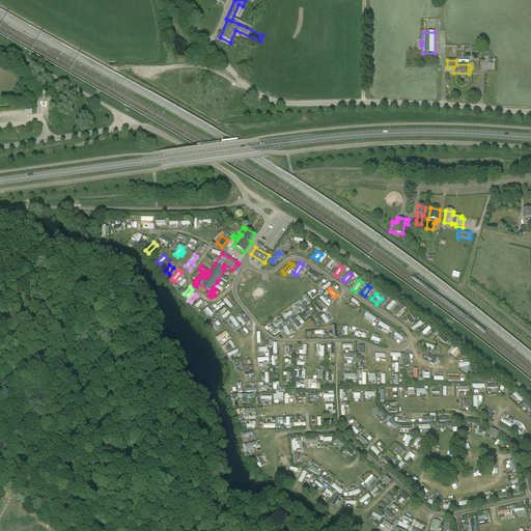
[(319,298),(328,306),(330,303),(323,296),(319,298)]
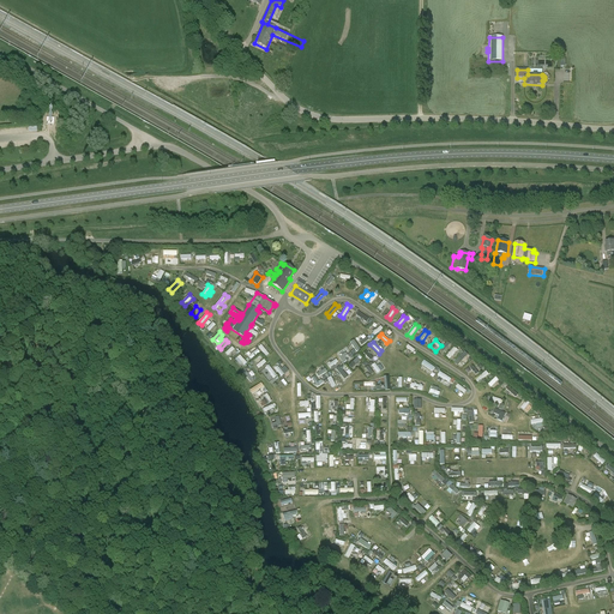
[(447,342),(440,349),(443,351),(450,344),(447,342)]
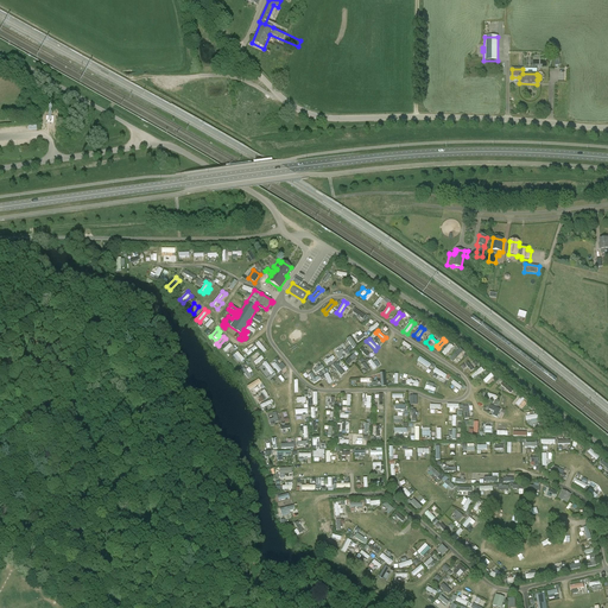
[(259,341),(255,343),(264,353),(266,350),(264,347),(259,341)]
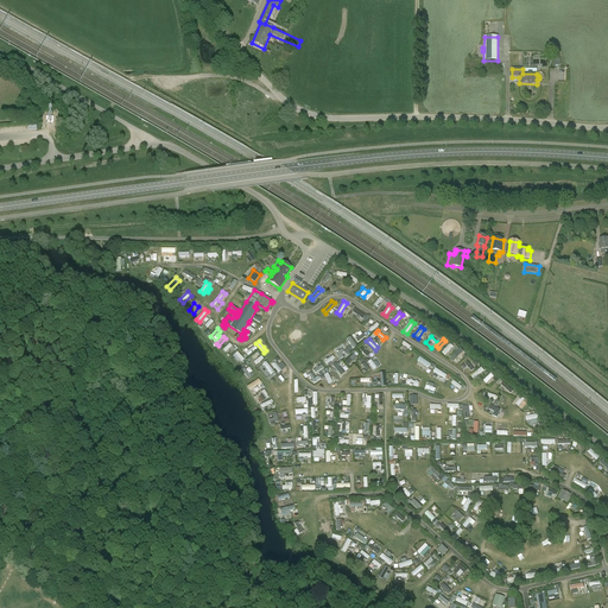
[(450,343),(442,353),(445,355),(454,347),(450,343)]
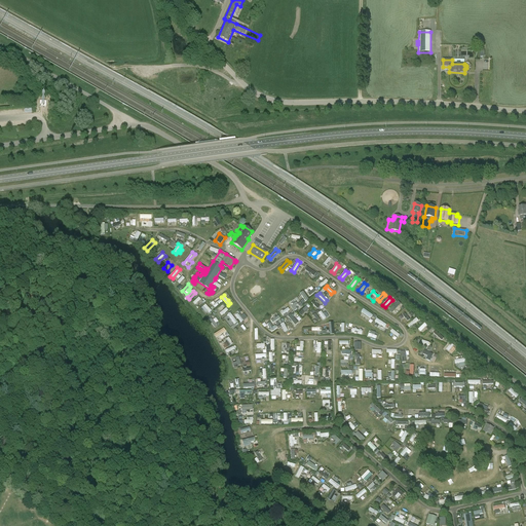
[(215,307),(223,302),(220,299),(213,304),(215,307)]
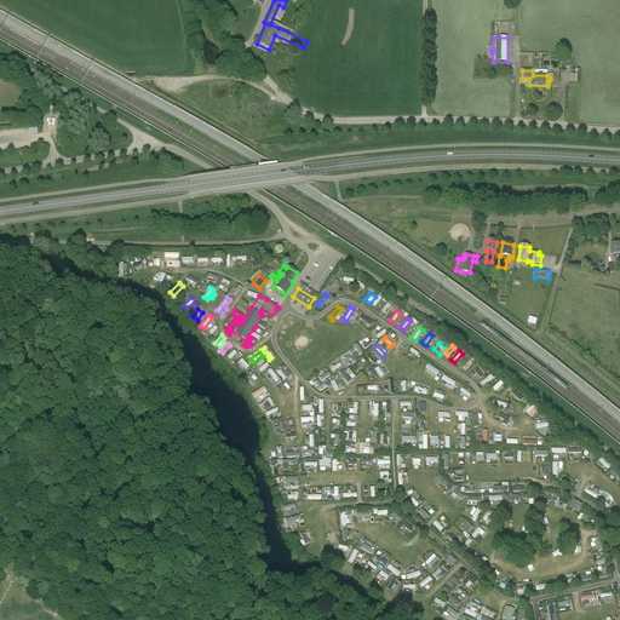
[(348,361),(350,360),(346,352),(340,356),(343,361),(346,367),(350,365),(348,361)]
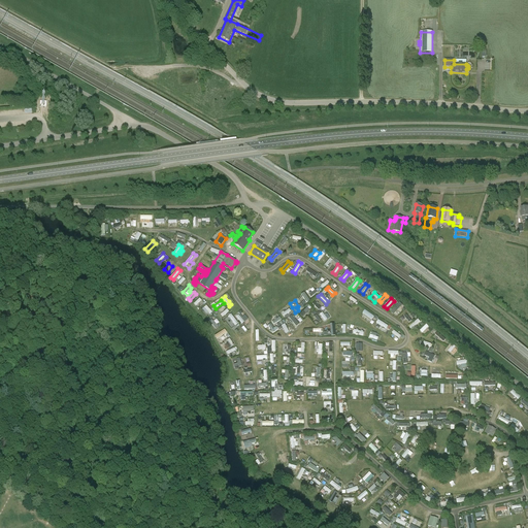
[(315,301),(312,304),(319,310),(321,308),(315,301)]
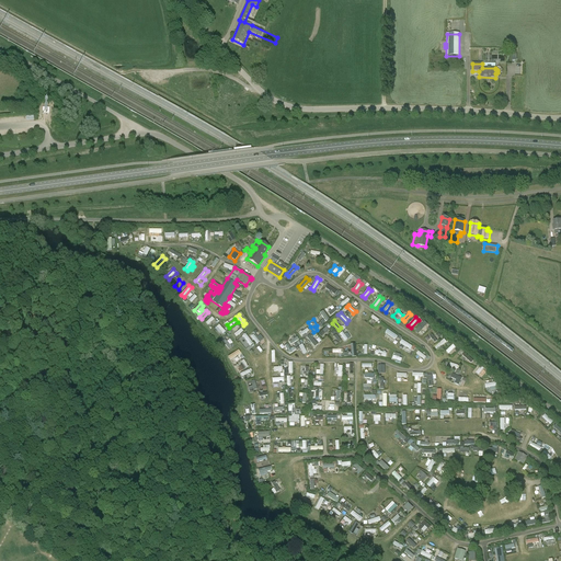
[(422,335),(425,331),(423,329),(425,327),(422,323),(416,330),(422,335)]
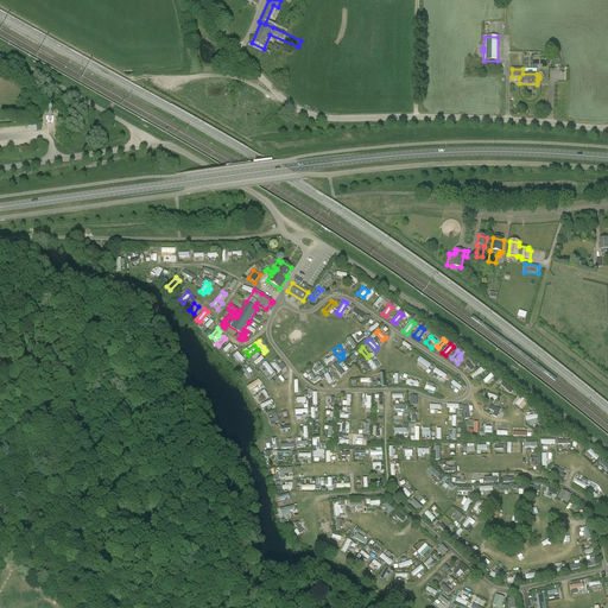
[(257,352),(251,356),(257,362),(261,358),(257,352)]
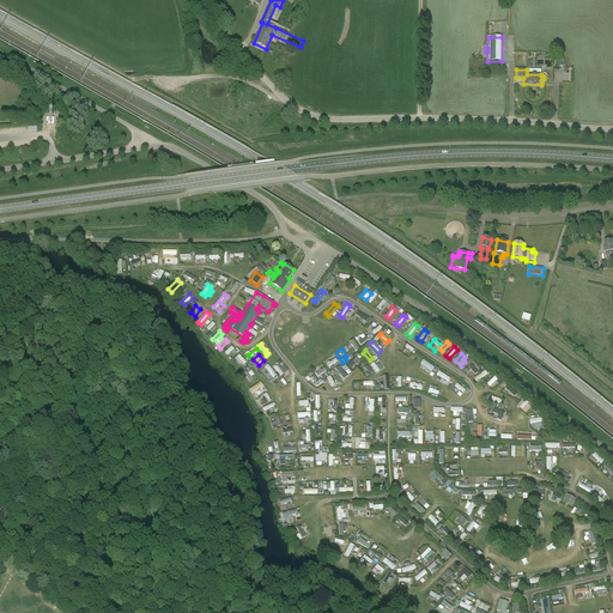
[(349,365),(351,369),(360,358),(358,354),(349,365)]
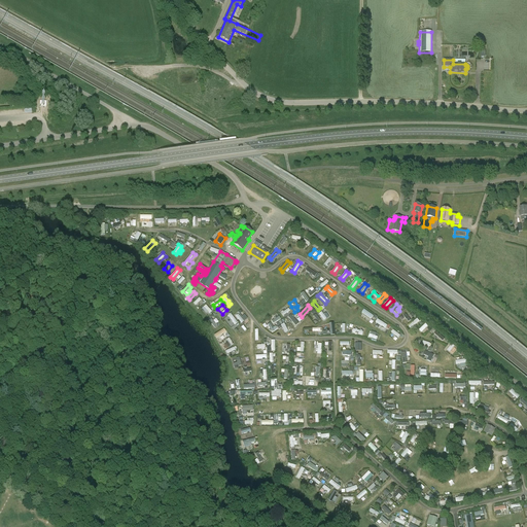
[(288,308),(286,310),(284,307),(282,309),(283,312),(281,313),(283,316),(290,311),(288,308)]
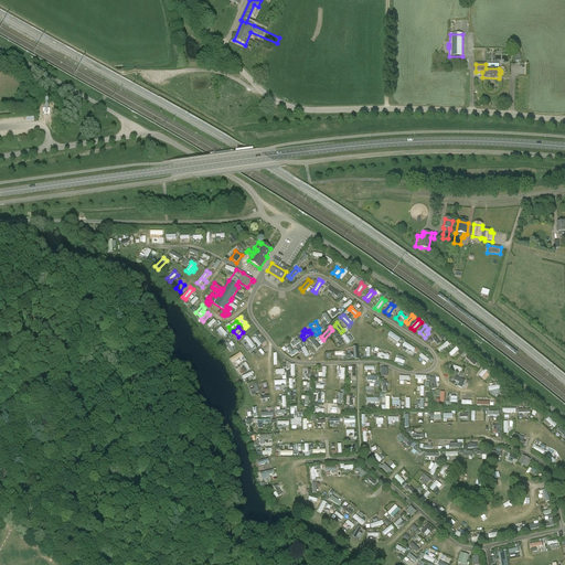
[(387,334),(397,342),(401,339),(391,331),(387,334)]
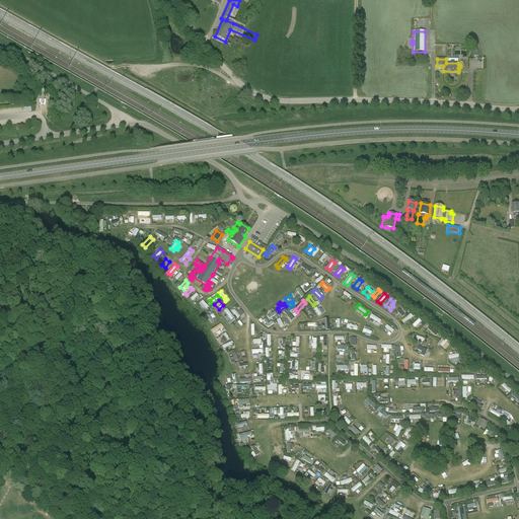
[(324,312),(321,308),(318,310),(316,307),(313,309),(319,316),(324,312)]
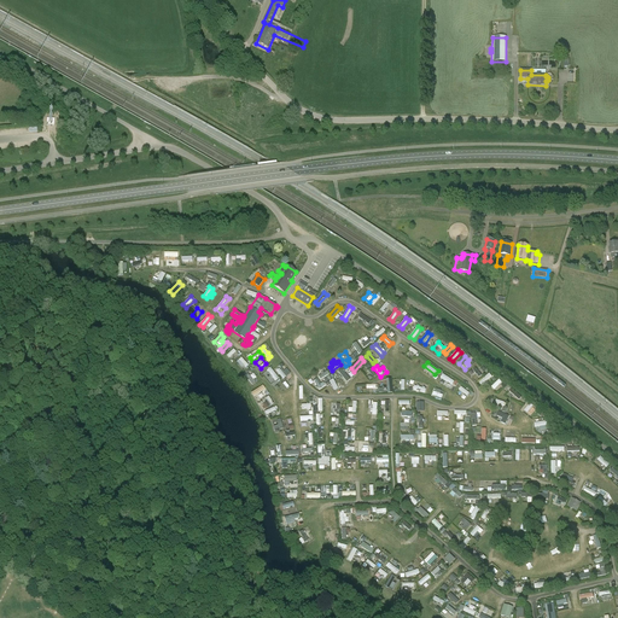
[(274,386),(281,380),(269,368),(263,374),(274,386)]
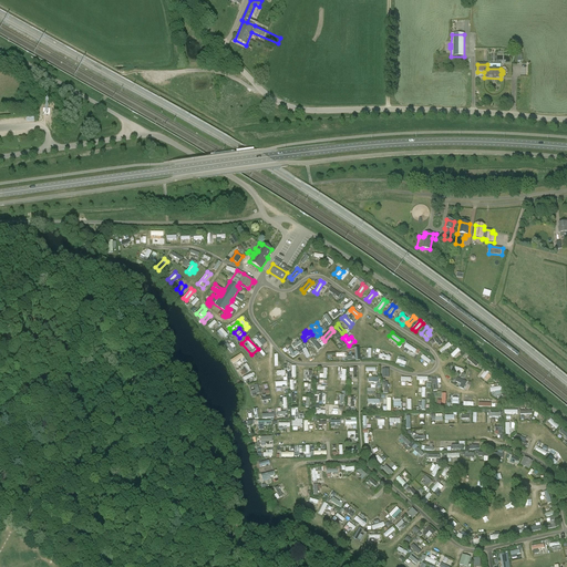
[(267,342),(264,339),(260,341),(257,338),(254,340),(260,348),(267,342)]
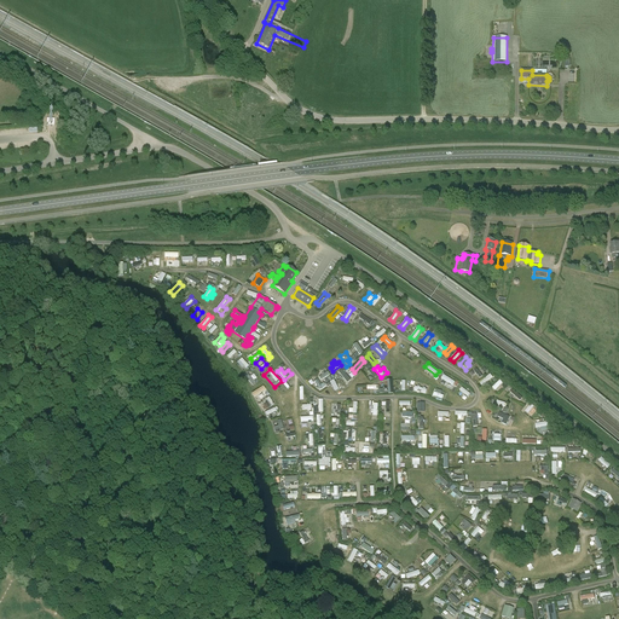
[(348,383),(352,380),(342,370),(339,372),(348,383)]
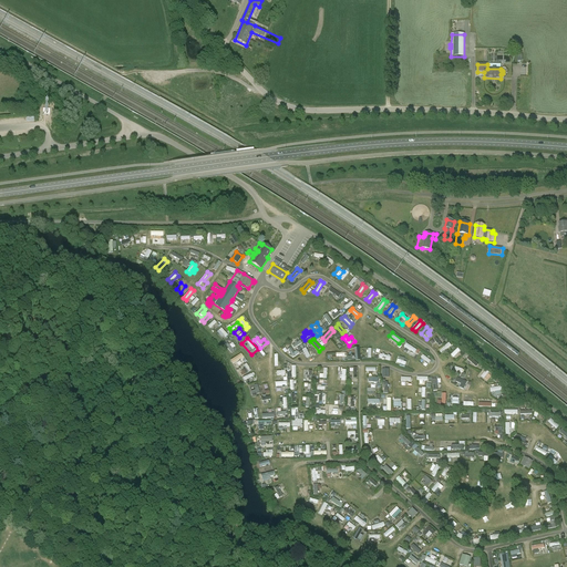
[(232,353),(235,351),(228,343),(226,346),(232,353)]
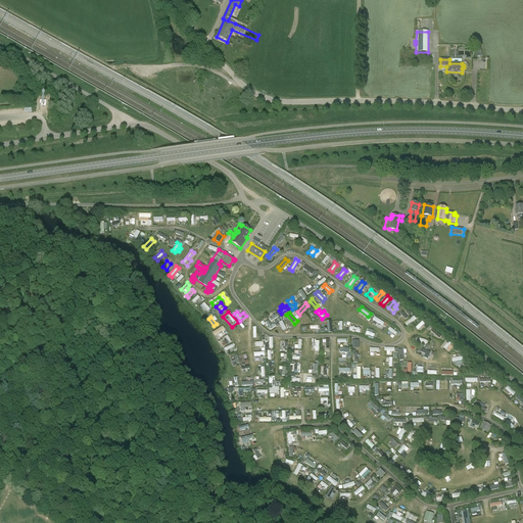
[(372,324),(381,329),(385,323),(376,317),(372,324)]
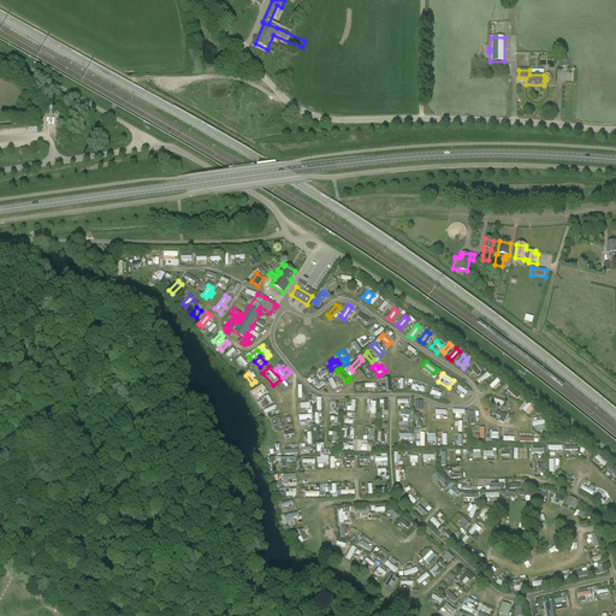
[(478,380),(480,384),(490,377),(487,373),(478,380)]
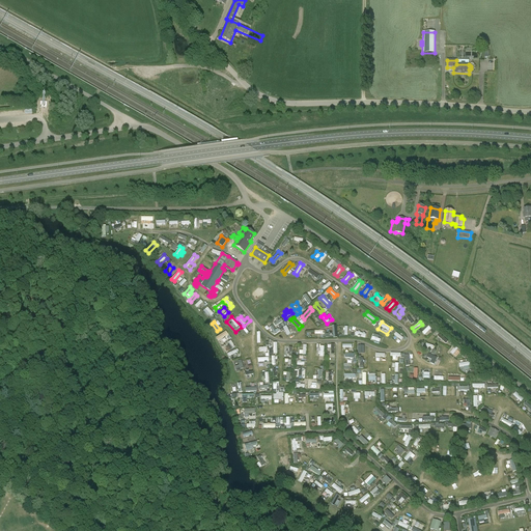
[(278,329),(275,330),(273,326),(270,327),(273,335),(280,332),(278,329)]
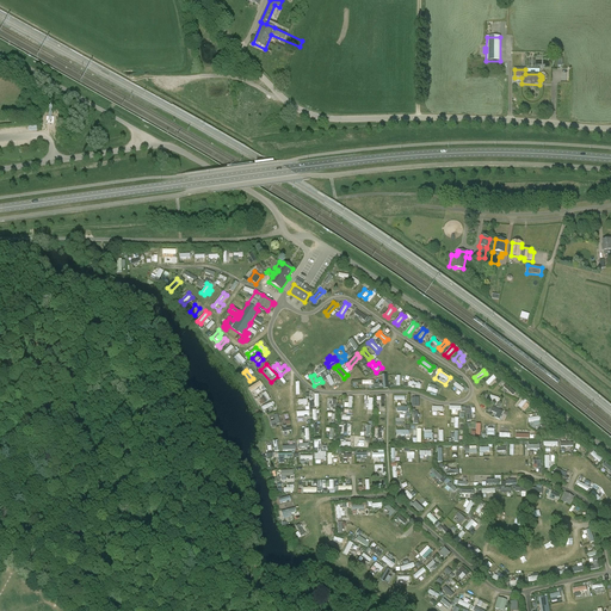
[(260,381),(248,389),(251,393),(263,384),(260,381)]
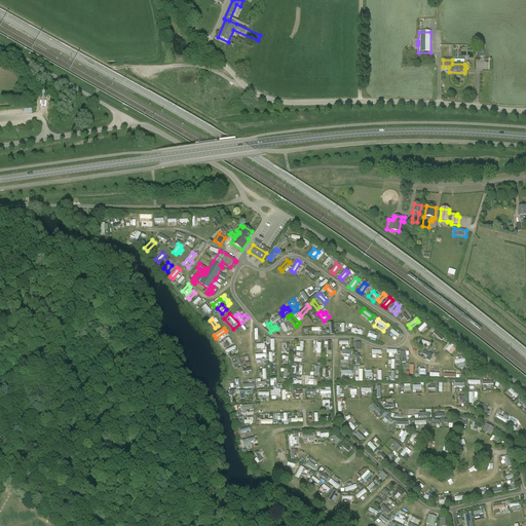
[(224,348),(230,345),(227,339),(220,343),(221,346),(223,345),(224,348)]
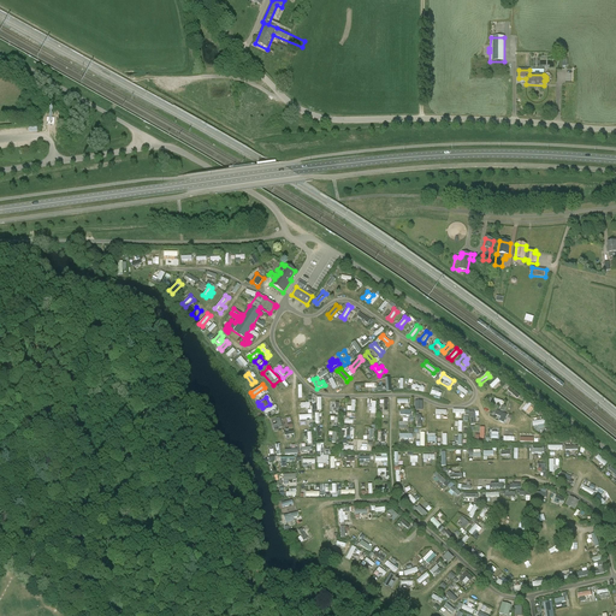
[(490,397),(489,402),(502,407),(504,402),(490,397)]
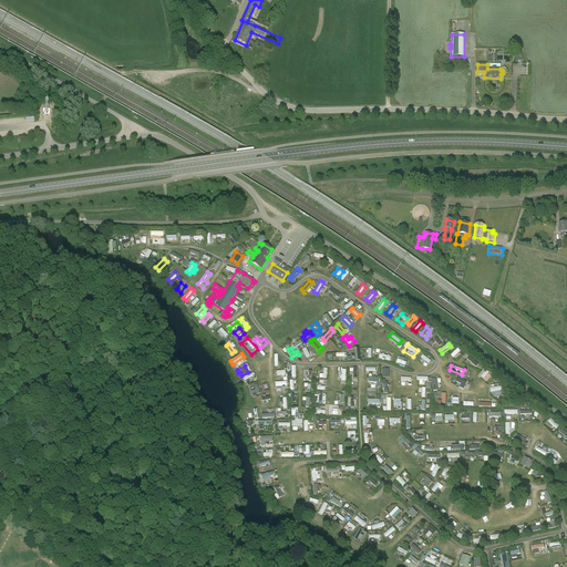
[(482,371),(480,378),(487,381),(490,374),(482,371)]
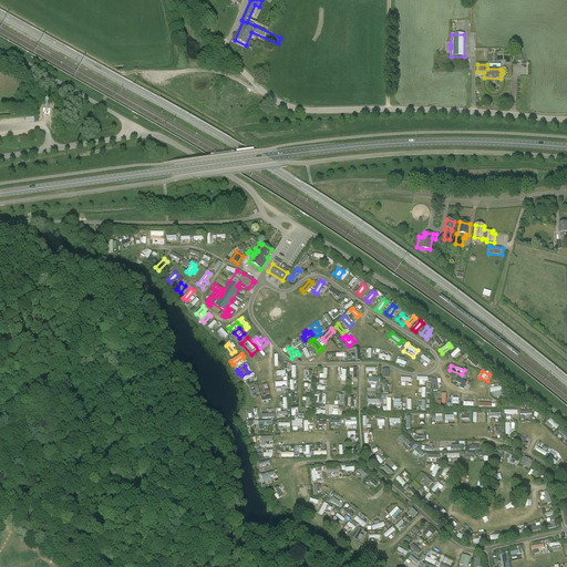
[(461,383),(460,388),(465,389),(467,381),(456,378),(455,382),(461,383)]
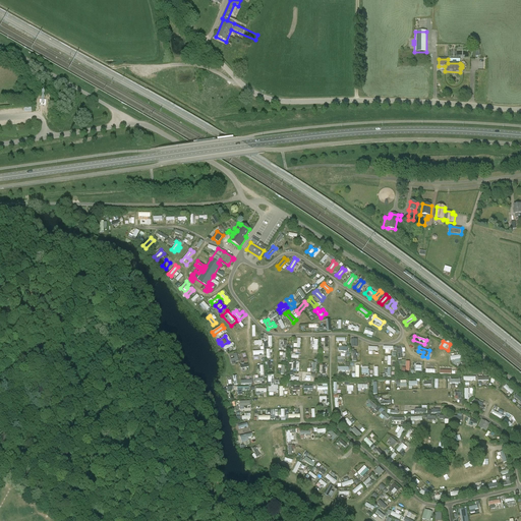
[(327,384),(323,384),(323,386),(317,387),(317,391),(325,390),(326,394),(328,394),(327,384)]
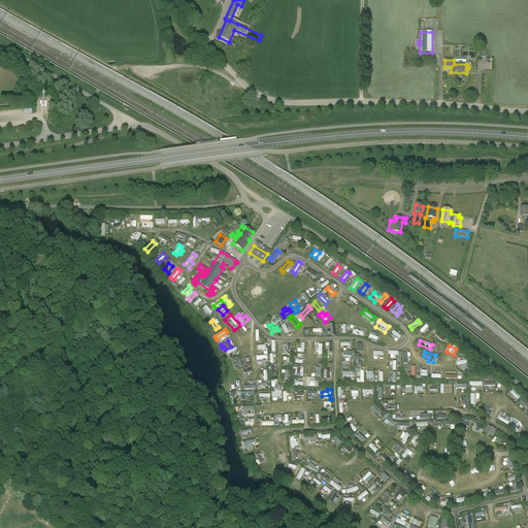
[(514,390),(510,392),(518,400),(521,397),(514,390)]
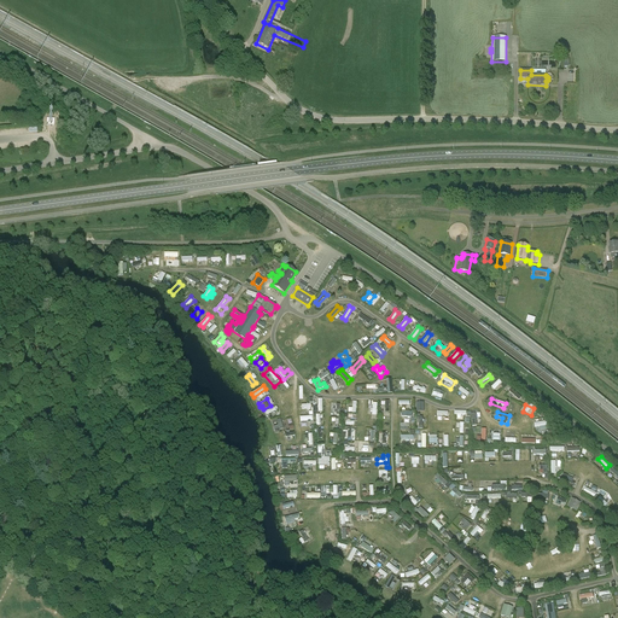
[(460,499),(464,495),(455,488),(437,473),(435,477),(438,478),(435,482),(443,488),(444,485),(452,490),(449,494),(454,497),(455,495),(460,499)]
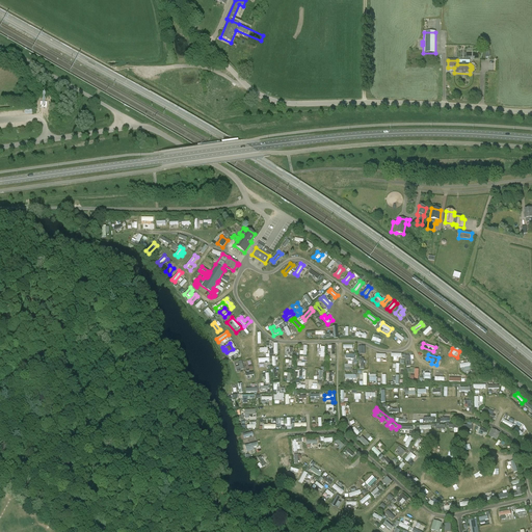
[(485,407),(482,414),(494,420),(496,416),(493,415),(494,413),(485,407)]
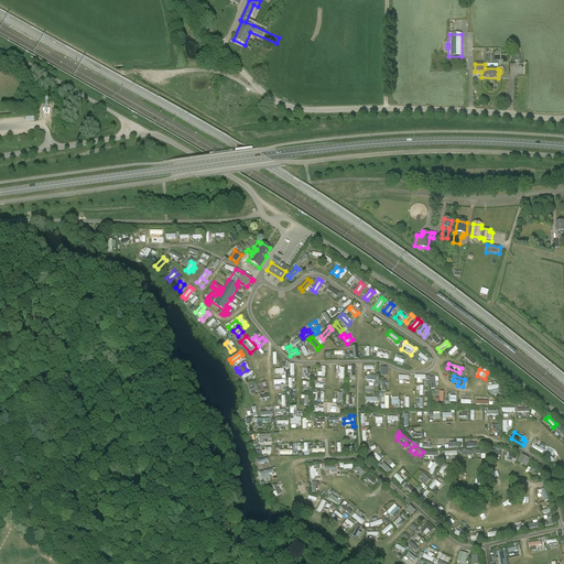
[(301,448),(304,448),(304,453),(312,453),(312,449),(308,449),(308,443),(301,444),(301,448)]
